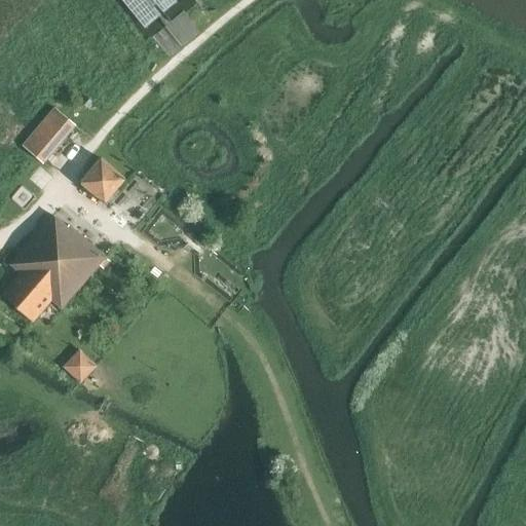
[(175,0),(121,0),(146,29),(177,2),(175,0)]
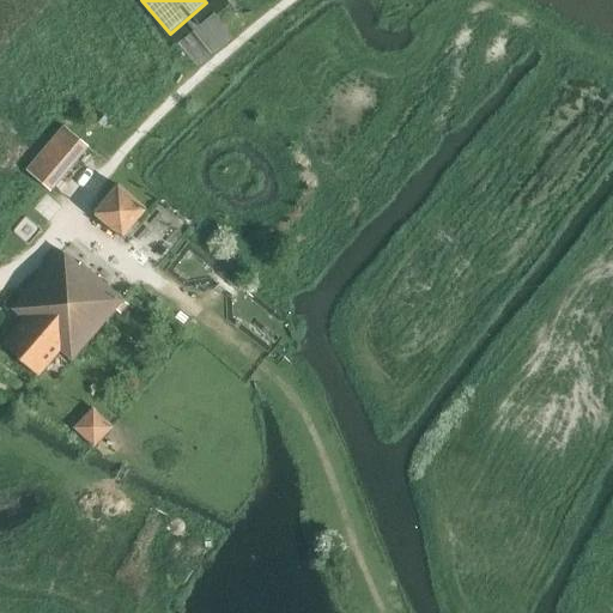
[(50,192),(89,146),(64,126),(25,171),(50,192)]
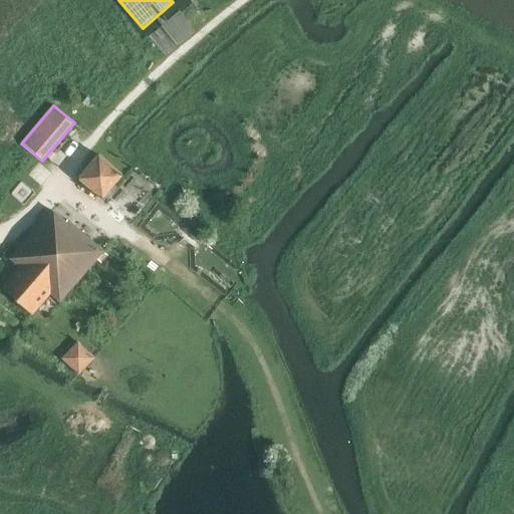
[(121,176),(101,160),(82,182),(102,199),(121,176)]
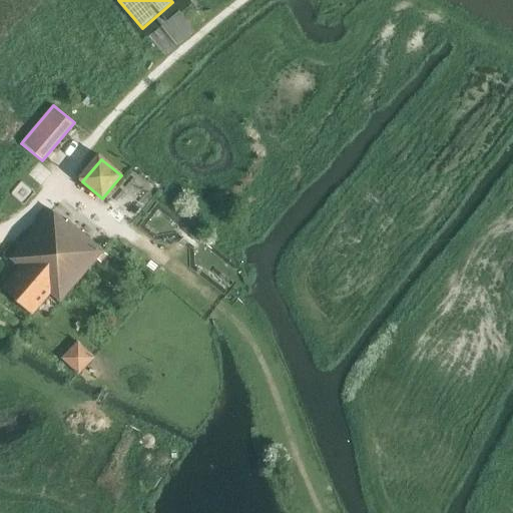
[(1,289),(32,315),(50,295),(60,303),(103,251),(67,220),(65,222),(51,210),(10,259),(20,267),(1,289)]
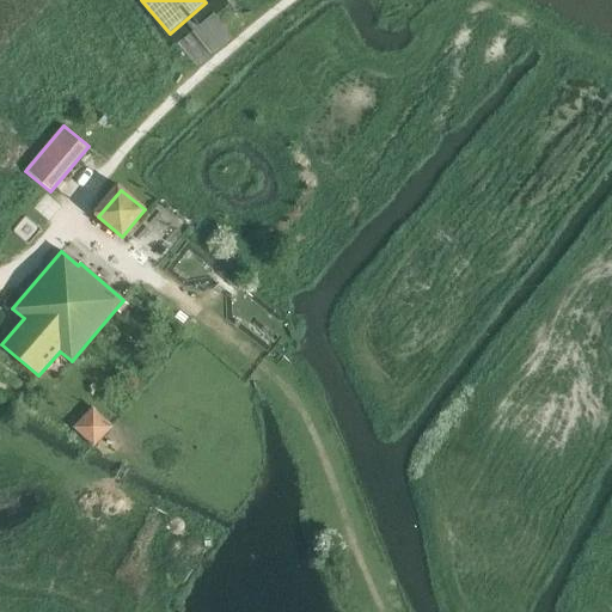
[(92,408),(73,428),(92,445),(110,427),(92,408)]
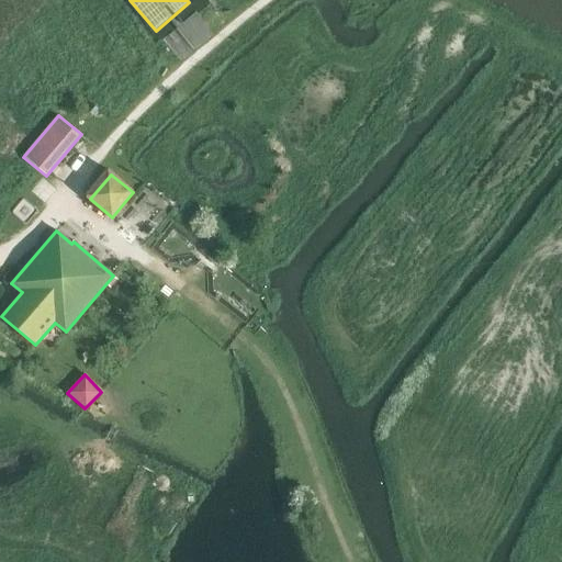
All buildings are outlined.
